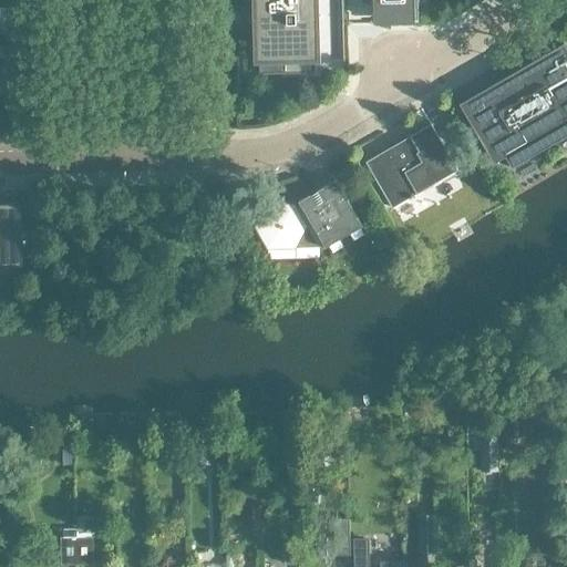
[(255,0),(255,10),(256,27),(256,62),(261,62),(261,73),(280,72),(280,61),(319,60),(318,0),(255,0)]
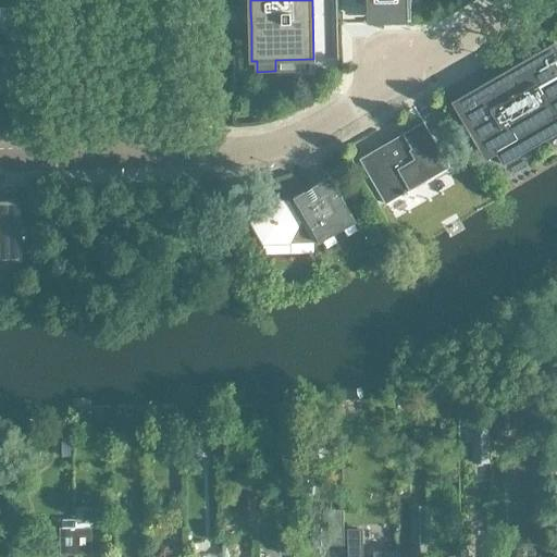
[(367,0),(368,17),(406,16),(405,0),(367,0)]
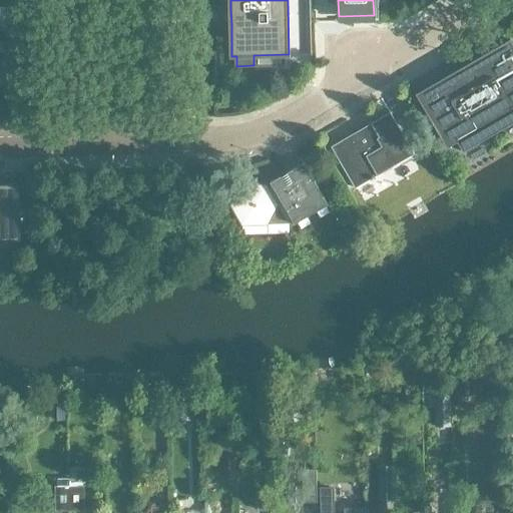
[(512,44),(510,39),(426,87),(441,113),(431,119),(447,147),(457,141),(463,151),(487,137),(481,127),(512,108),(512,44)]
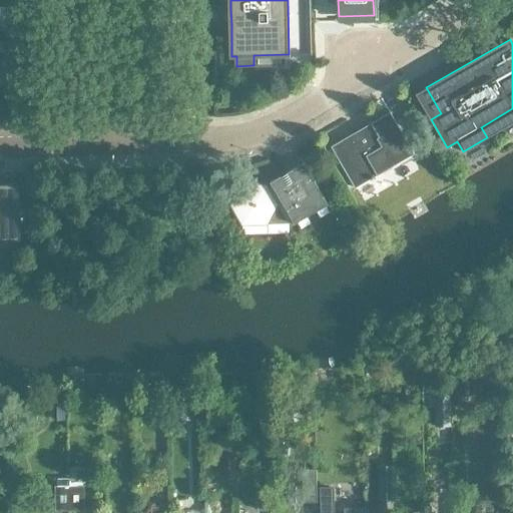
[(414,153),(388,108),(376,115),(378,119),(332,146),(355,187),(414,153)]
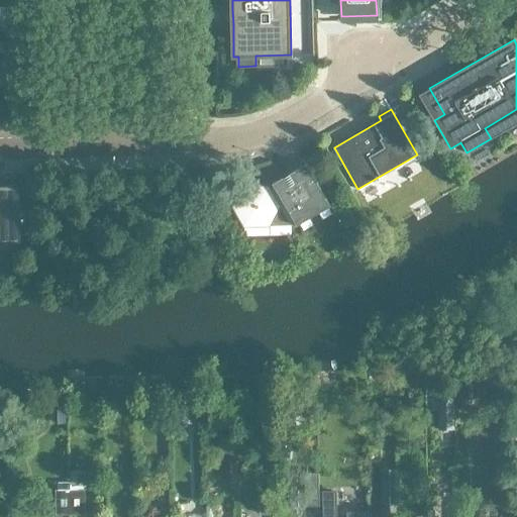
[(330,206),(306,164),(268,186),(243,186),(232,206),(244,226),(269,225),(272,220),(294,220),(297,225),(330,206)]
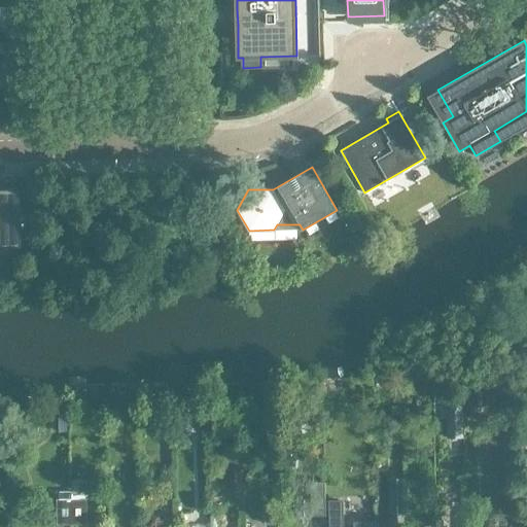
[(20,188),(0,189),(0,247),(22,247),(20,188)]
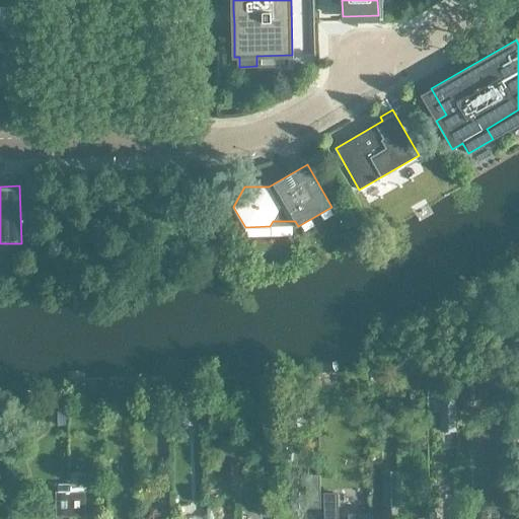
[(428,388),(428,413),(441,413),(441,433),(456,433),(456,388),(428,388)]
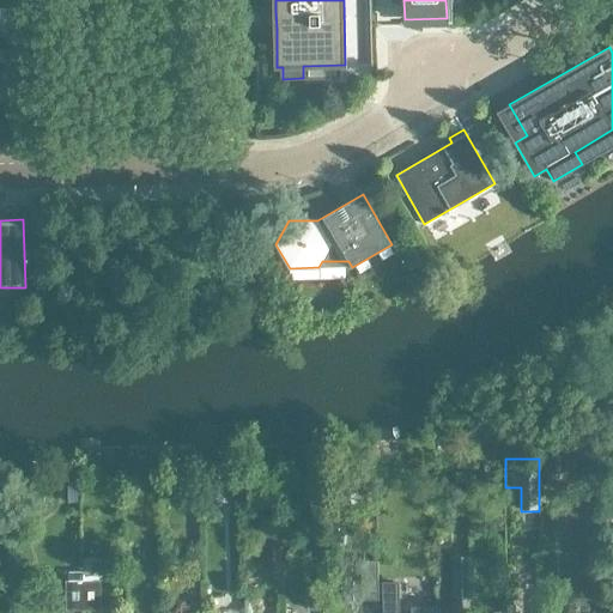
[(463,487),(463,471),(453,472),(454,487),(463,487)]
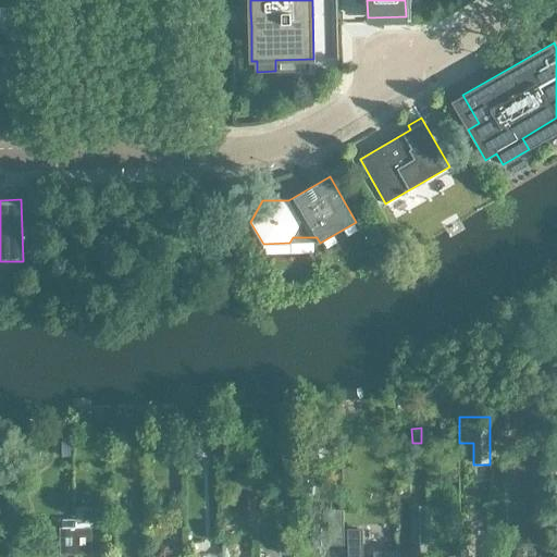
[(89,553),(89,530),(62,530),(62,553),(89,553)]
